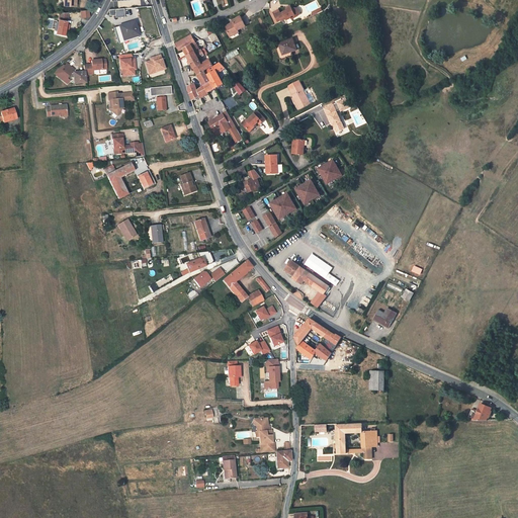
[(283,4),(277,8),(282,16),(285,14),(286,16),(290,13),(291,14),(295,12),(295,13),(303,8),(304,5),(301,2),(297,0),(295,2),(294,0),(293,0),(290,2),(291,4),(284,7),(283,4)]
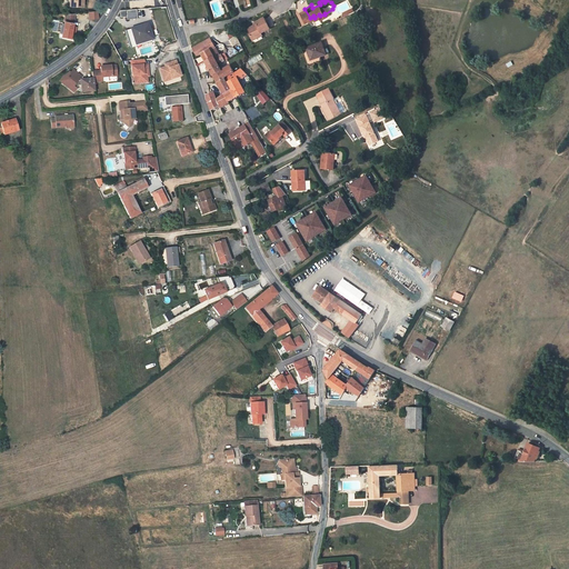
[(137,8),(127,9),(127,18),(137,17),(137,8)]
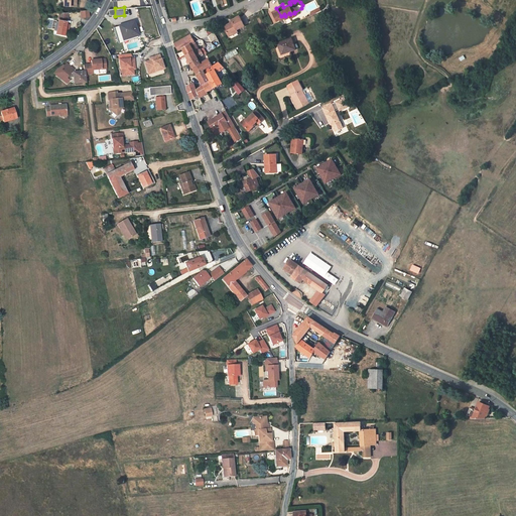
[(228,23),(232,31),(241,27),(240,26),(249,22),(244,13),(236,16),(237,18),(228,23)]
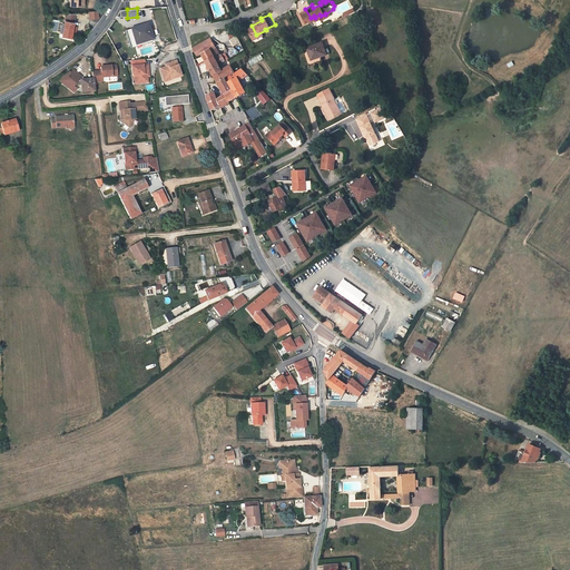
[(76,16),(65,16),(62,38),(72,39),(76,16)]
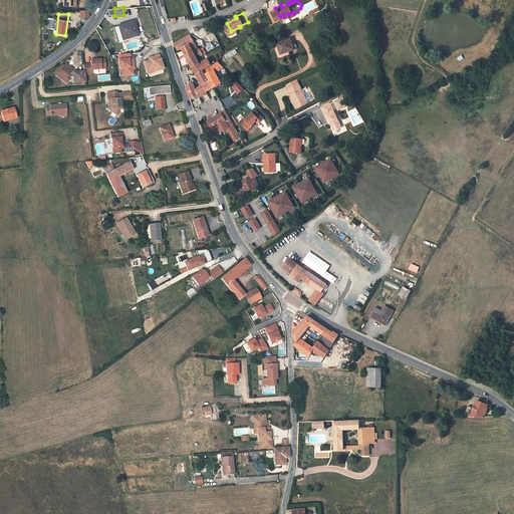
[(135,20),(120,25),(124,39),(138,34),(137,30),(135,26),(137,25),(135,20)]
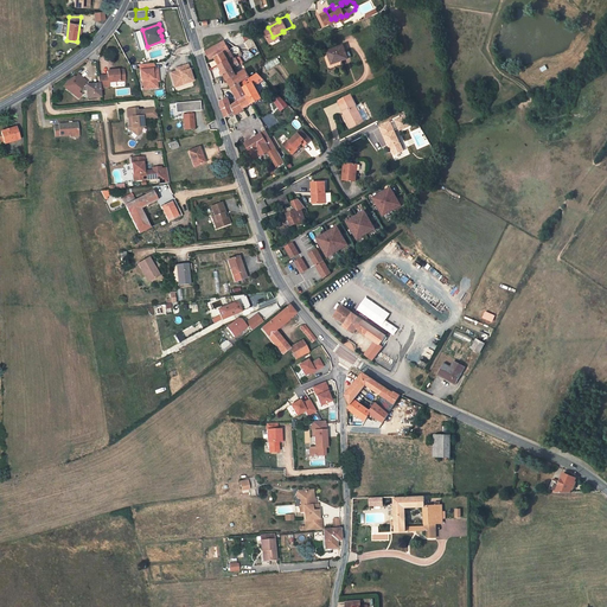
[(229,37),(210,49),(216,57),(218,56),(229,70),(238,64),(246,61),(242,56),(236,59),(229,49),(235,46),(229,37)]
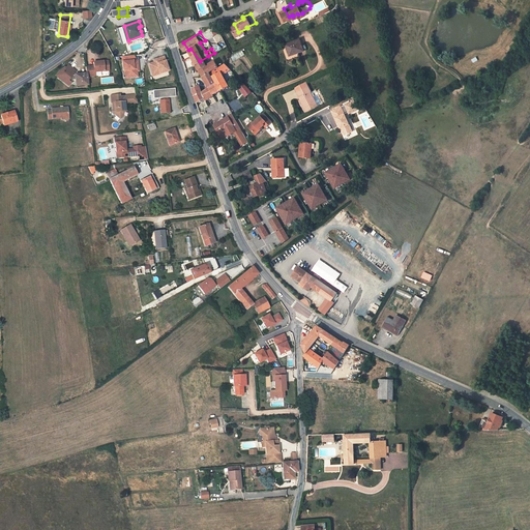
[(294,37),(297,49),(304,46),(305,47),(314,45),(310,32),(294,37)]
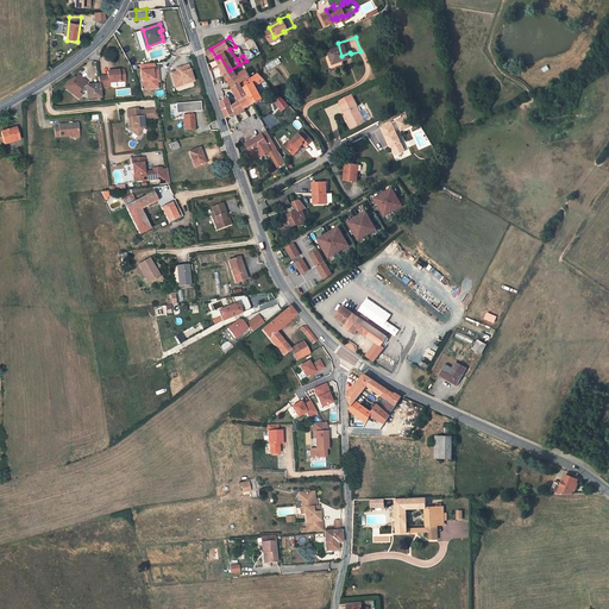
[(158,61),(140,63),(142,73),(144,73),(144,77),(149,77),(150,81),(158,80),(157,74),(157,71),(159,71),(158,61)]
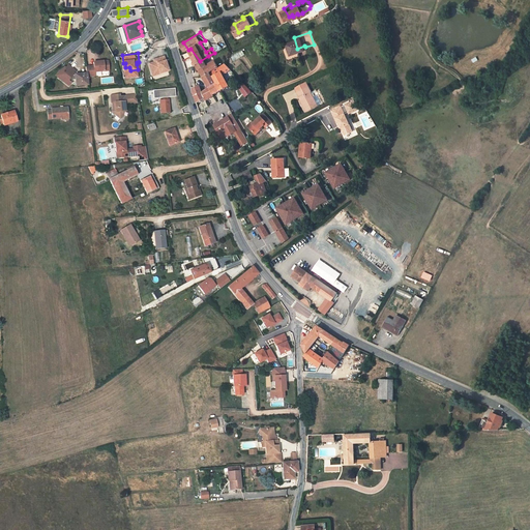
[(165,56),(156,59),(156,61),(154,62),(149,63),(152,74),(159,70),(160,74),(169,71),(165,56)]
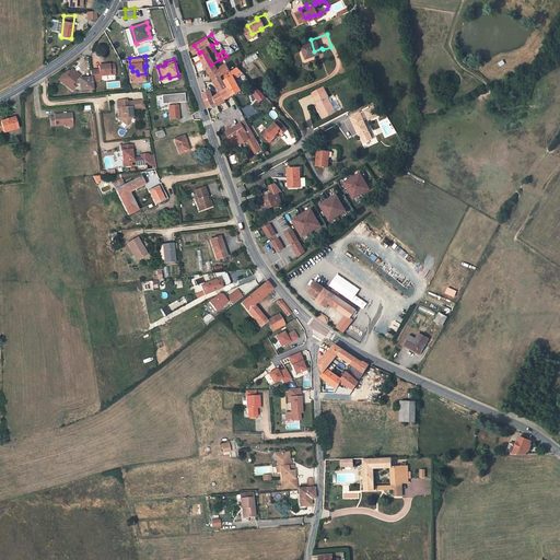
[(211,65),(221,79),(230,74),(238,70),(234,61),(224,66),(220,59),(211,65)]
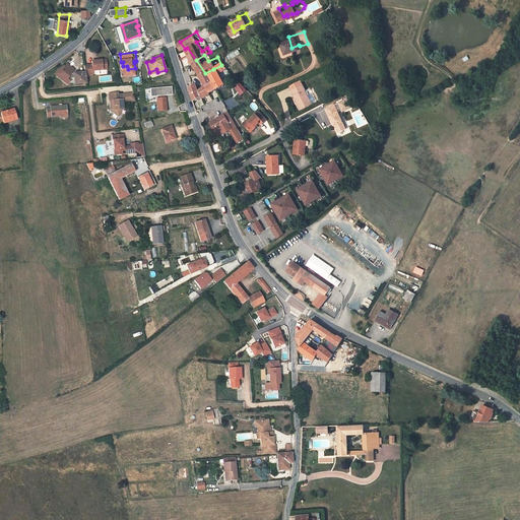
[(85,72),(85,75),(93,74),(93,71),(108,69),(107,60),(92,61),(92,64),(84,65),(85,72)]
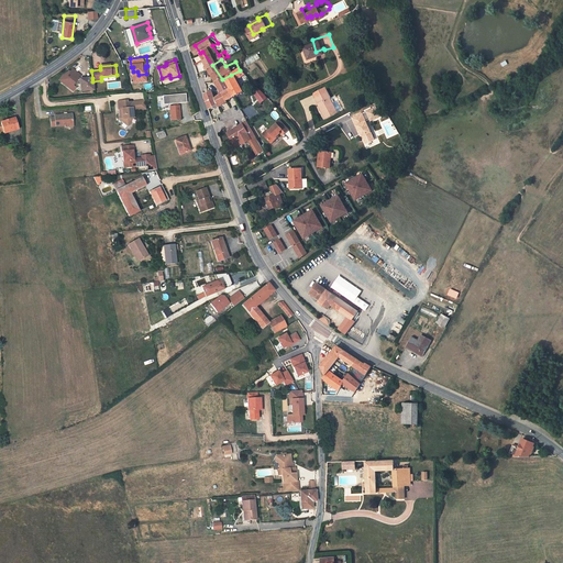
[(252,74),(247,66),(240,70),(231,75),(236,87),(240,95),(251,89),(244,78),(252,74)]
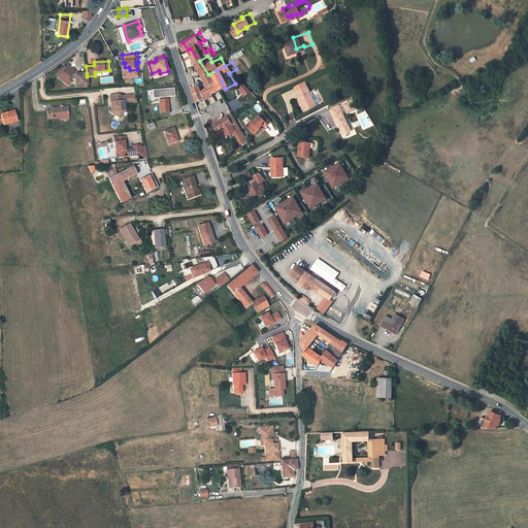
[(75,79),(76,85),(88,84),(87,76),(87,73),(75,74),(74,74),(75,71),(68,66),(65,68),(63,71),(61,70),(60,72),(58,71),(55,75),(63,81),(64,80),(68,79),(71,81),(73,79),(75,79)]
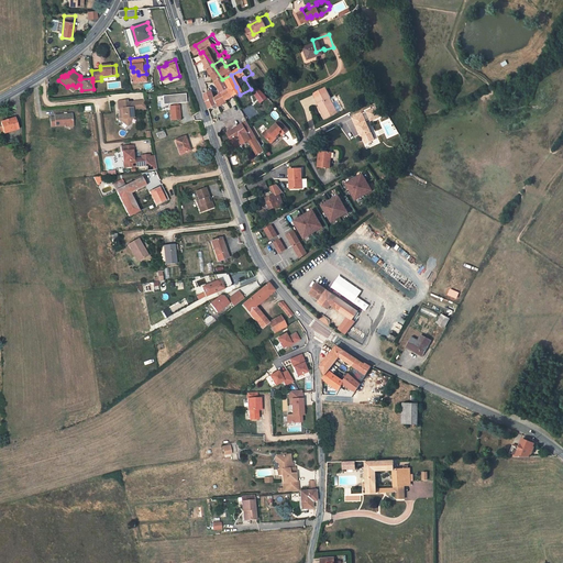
[(223,81),(229,90),(236,87),(231,75),(222,79),(223,81)]
